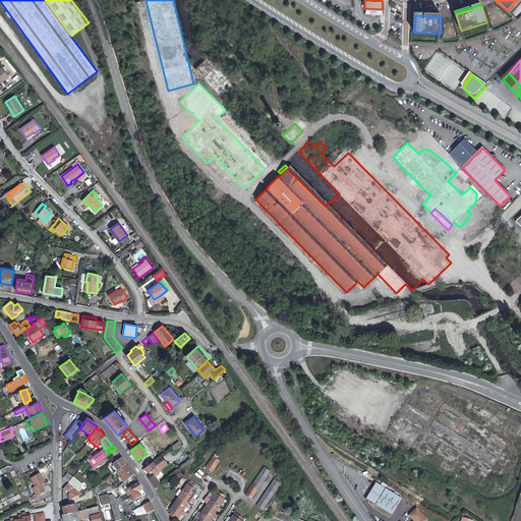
[(153,461),(157,466),(158,468),(159,470),(167,464),(160,455),(153,461)]
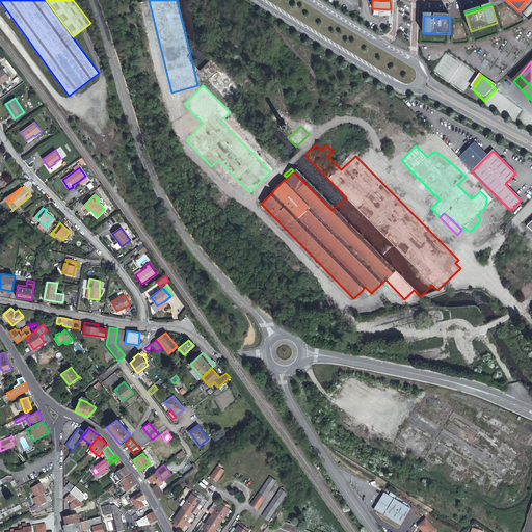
[(224,470),(217,466),(210,476),(214,479),(216,480),(224,470)]
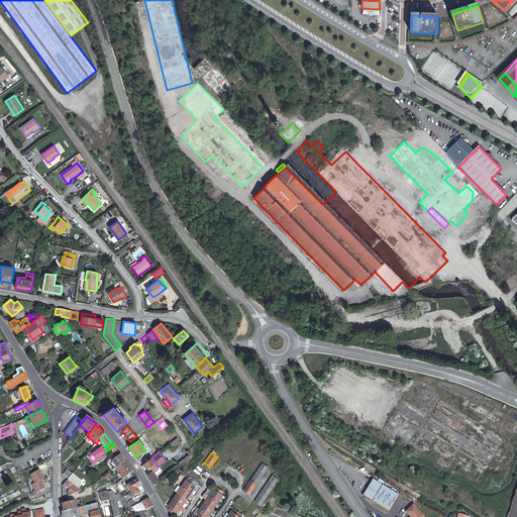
[(125,460),(120,453),(112,460),(113,461),(117,467),(125,460)]
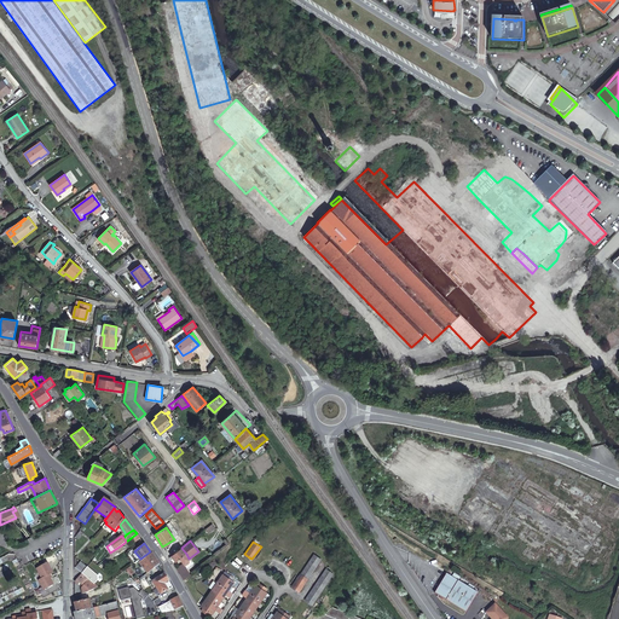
[(172,556),(175,553),(171,545),(165,550),(169,557),(172,556)]
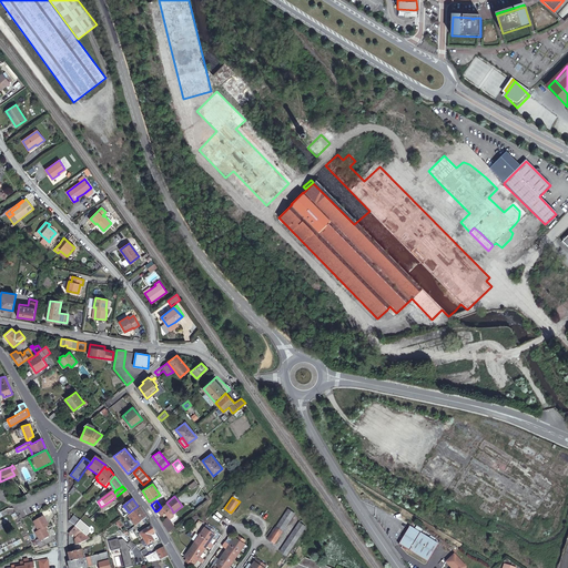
[(161,507),(158,510),(159,513),(161,516),(171,508),(166,503),(165,504),(161,507)]
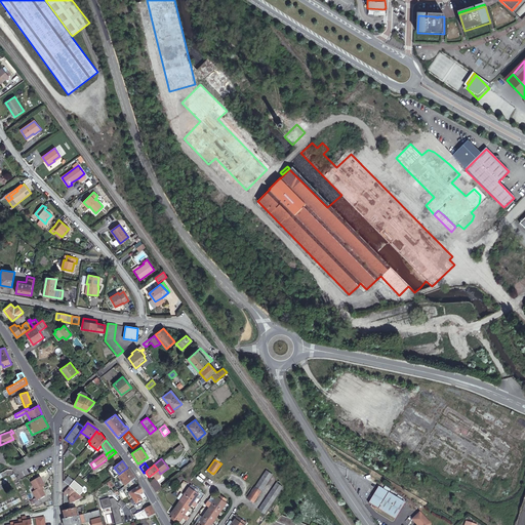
[(134,479),(128,470),(119,477),(121,480),(123,484),(125,486),(134,479)]
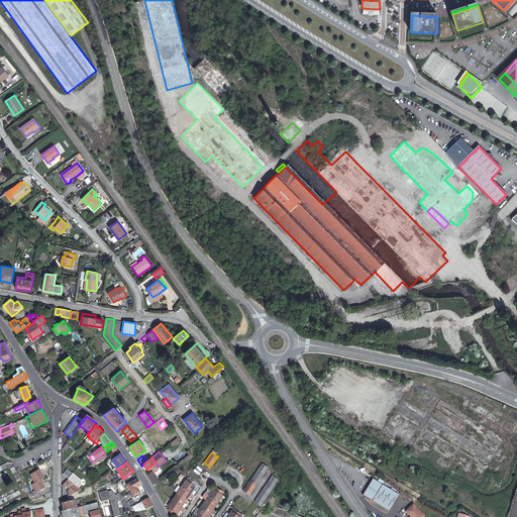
[(268,467),(262,462),(243,490),(246,492),(249,494),(268,467)]
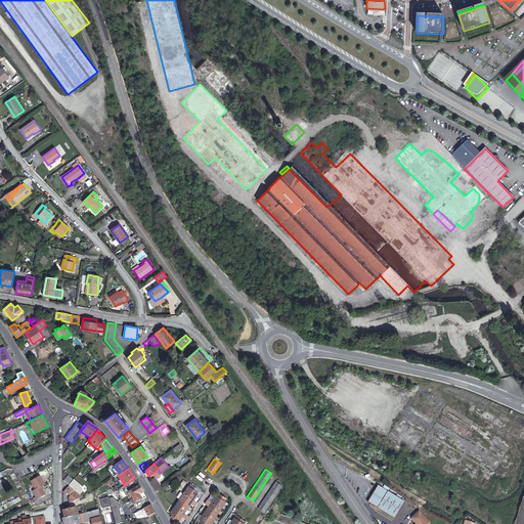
[(74,480),(68,475),(63,480),(70,485),(74,480)]
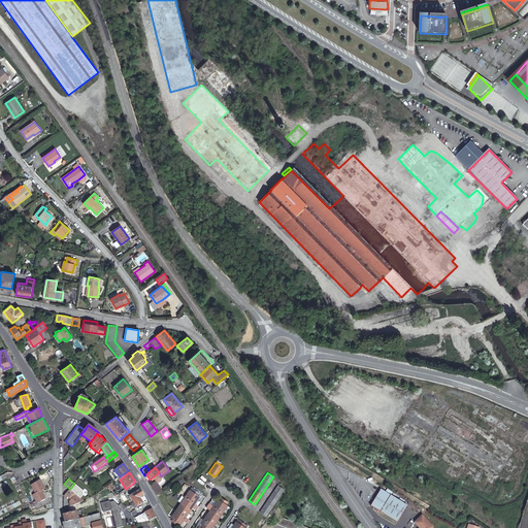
[(45,488),(40,480),(31,485),(35,494),(33,495),(37,502),(45,497),(43,493),(41,490),(42,490),(45,488)]
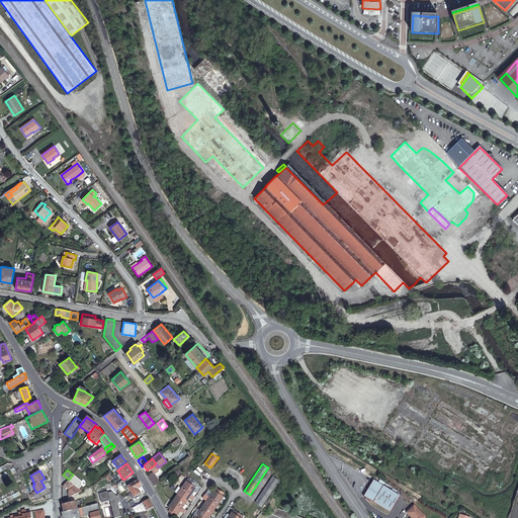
[(159,482),(153,471),(148,476),(154,486),(159,482)]
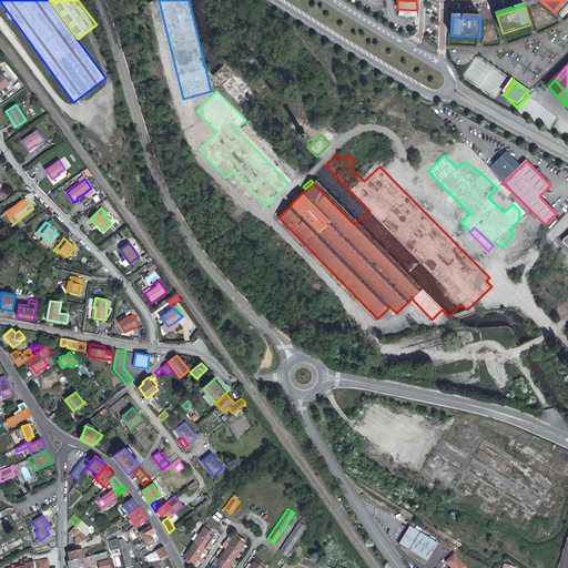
[(305,527),(298,521),(280,550),(286,555),(305,527)]
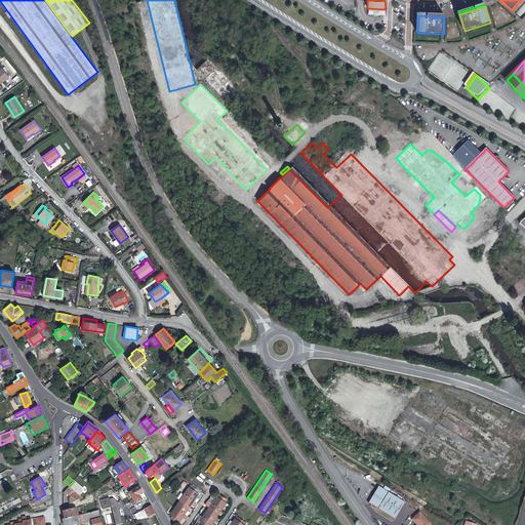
[(198,489),(191,485),(190,487),(189,487),(170,514),(172,516),(170,518),(177,523),(182,517),(185,514),(187,510),(191,503),(193,500),(196,496),(198,493),(196,492),(198,489)]
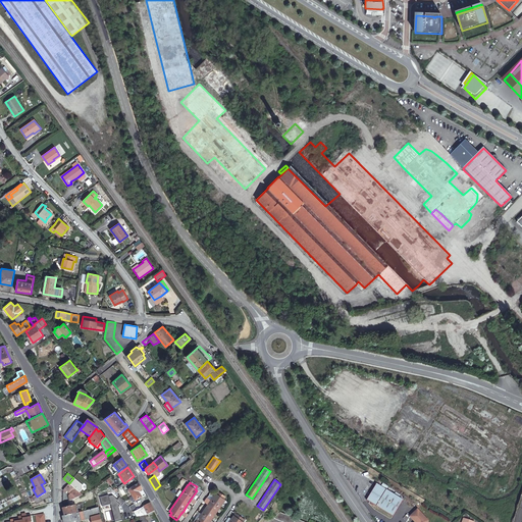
[(142,489),(139,483),(128,489),(136,501),(141,498),(138,491),(142,489)]
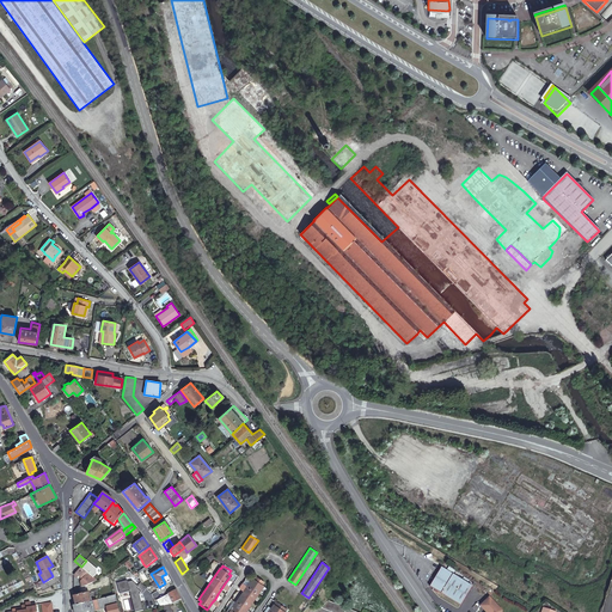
[(472,586),(441,567),(430,586),(460,605),(472,586)]
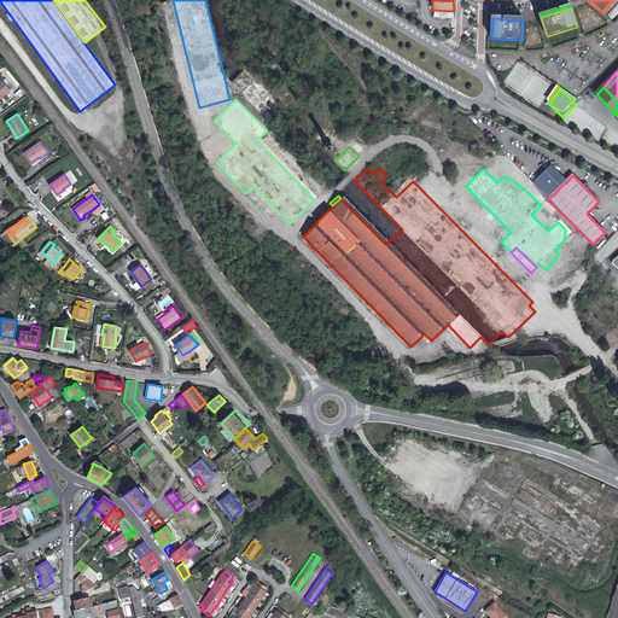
[(85,576),(81,573),(75,582),(79,584),(80,583),(85,576)]
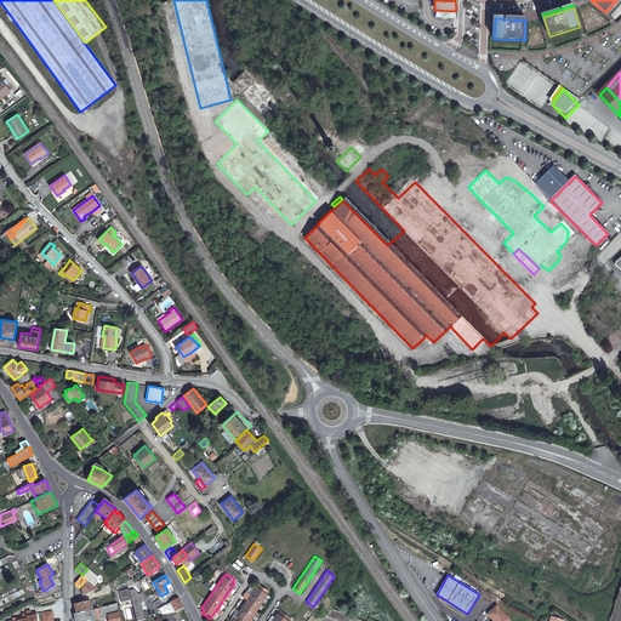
[(140,582),(144,591),(151,587),(144,579),(140,582)]
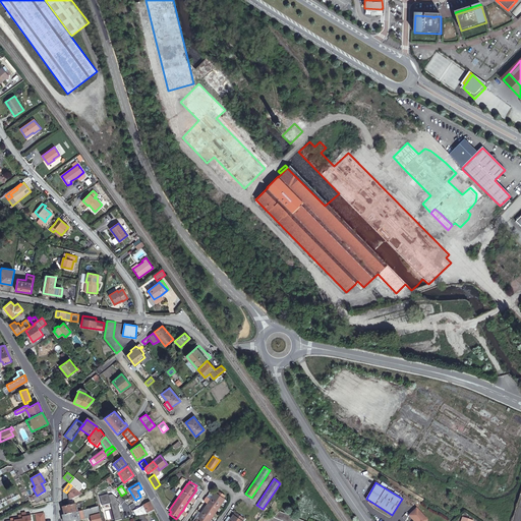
[(81,495),(74,488),(69,494),(70,500),(72,499),(76,498),(81,495)]
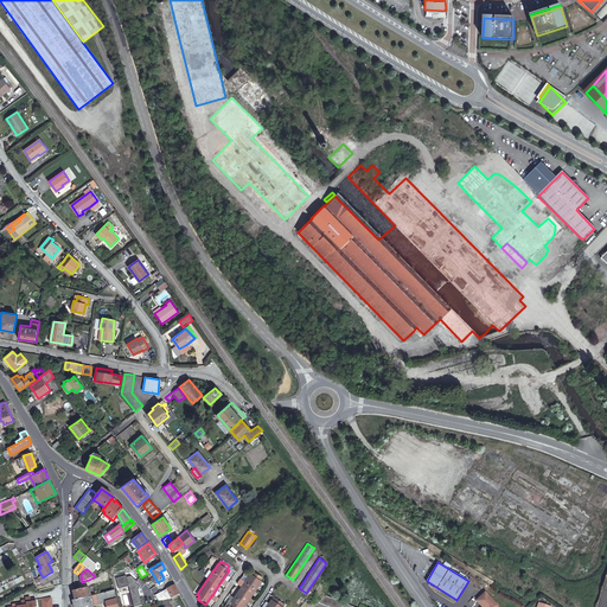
[(254,572),(253,570),(250,574),(244,581),(242,587),(238,592),(235,598),(229,605),(227,606),(243,606),(261,581),(260,580),(261,577),(256,574),(254,572)]
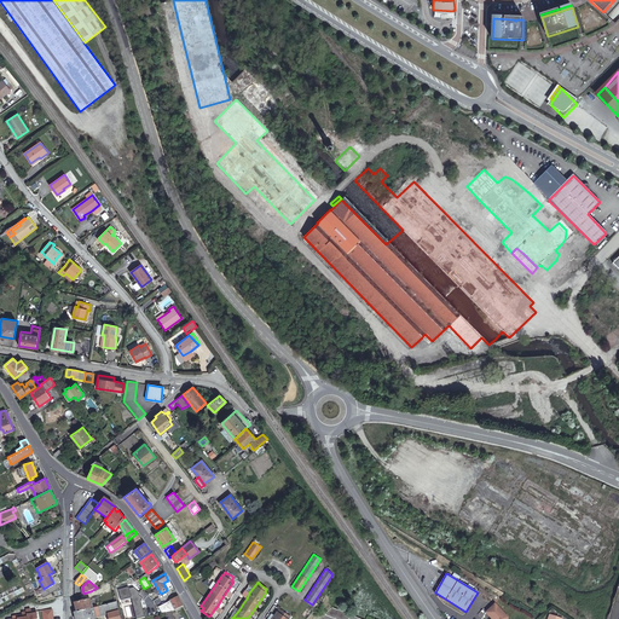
[(129,586),(119,589),(120,600),(131,597),(137,618),(145,617),(140,601),(143,599),(144,600),(149,595),(142,589),(139,593),(134,588),(129,589),(129,586)]
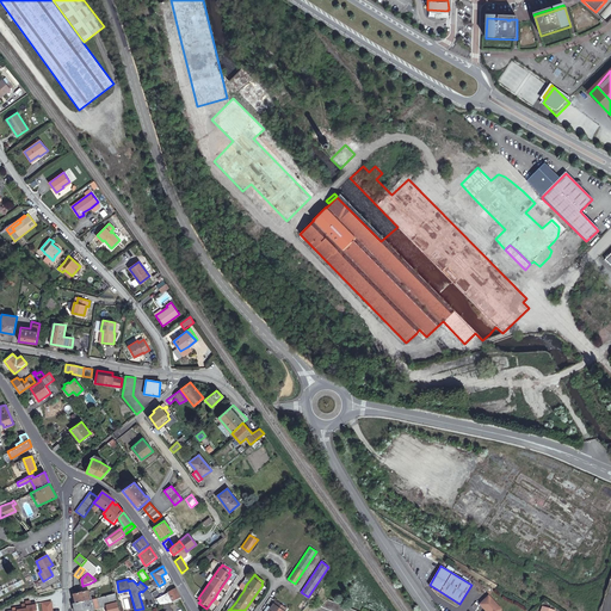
[(180,598),(176,588),(156,599),(160,605),(173,602),(180,598)]
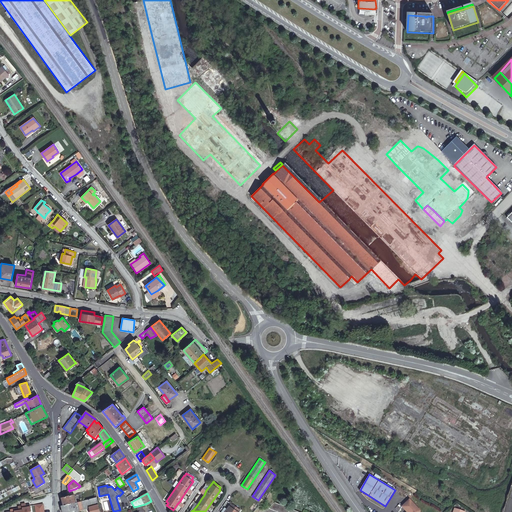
[(61,497),(63,506),(76,503),(74,496),(67,497),(66,495),(61,497)]
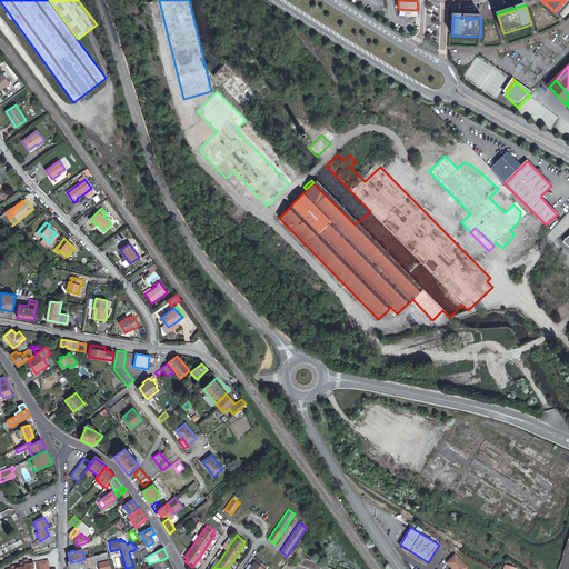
[(99,555),(85,559),(70,562),(68,562),(69,568),(78,568),(83,568),(85,568),(99,565),(99,568),(110,568),(107,553),(99,555)]
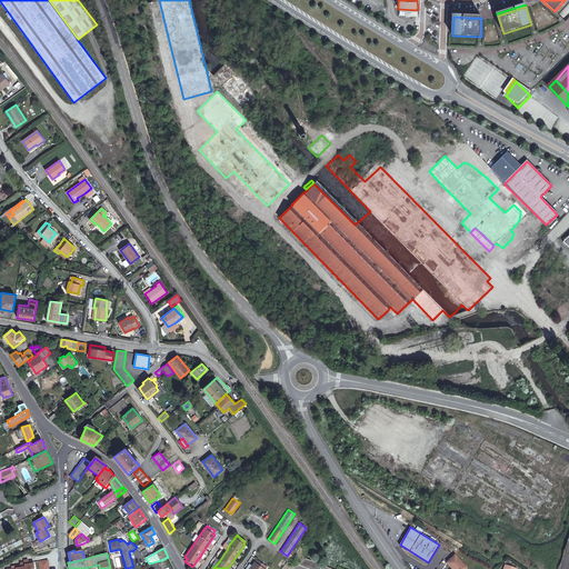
[(455,555),(447,563),(451,568),(466,568),(467,568),(455,555)]
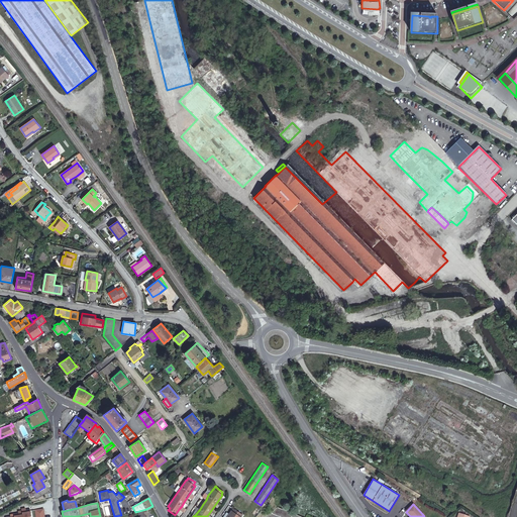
[(302,516),(277,507),(272,513),(282,516),(302,516)]
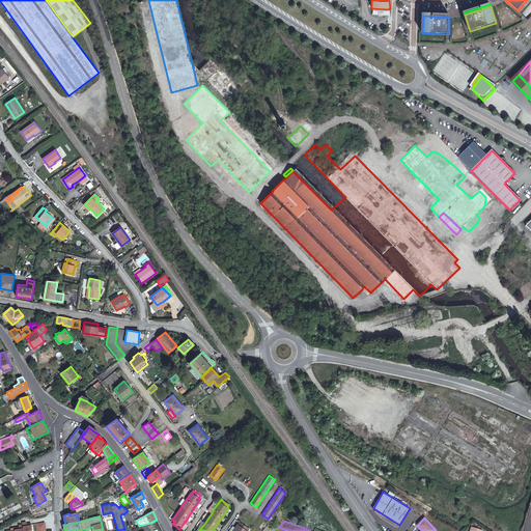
[(31,530),(30,523),(25,524),(25,522),(21,523),(21,525),(18,526),(18,528),(9,530),(31,530)]
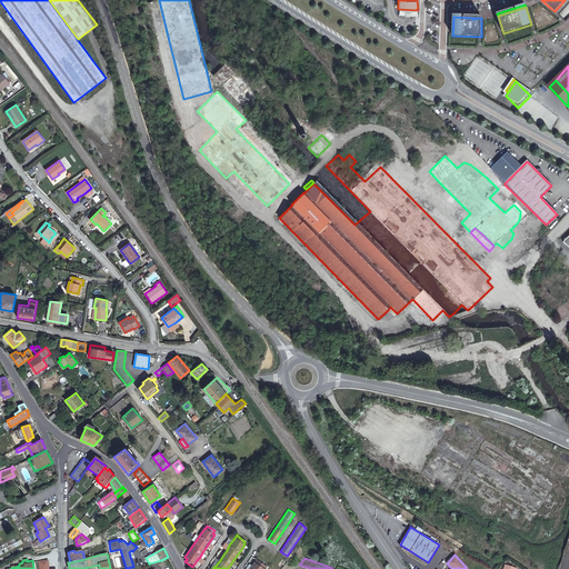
[(48,568),(47,559),(38,560),(38,568),(48,568)]
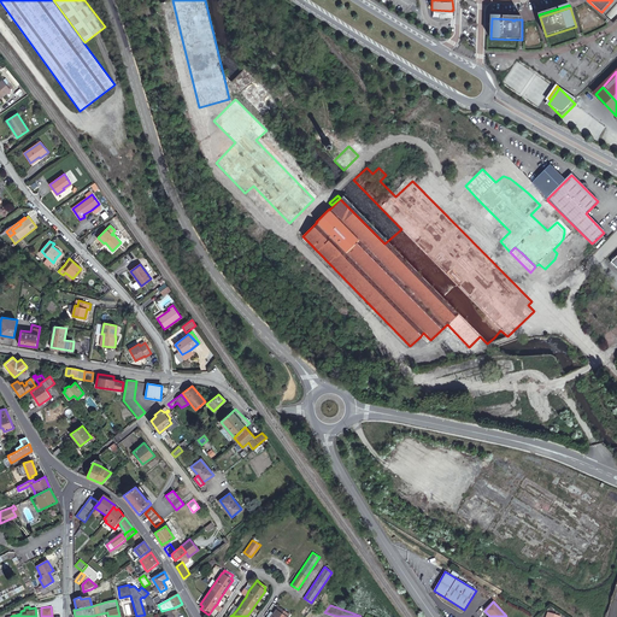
[(286,616),(289,613),(278,606),(274,613),(270,616),(286,616)]
